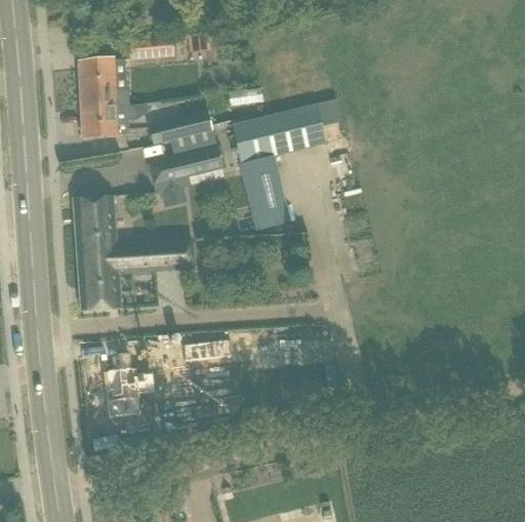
[(188,34),(189,52),(210,50),(209,40),(214,40),(213,33),(188,34)]
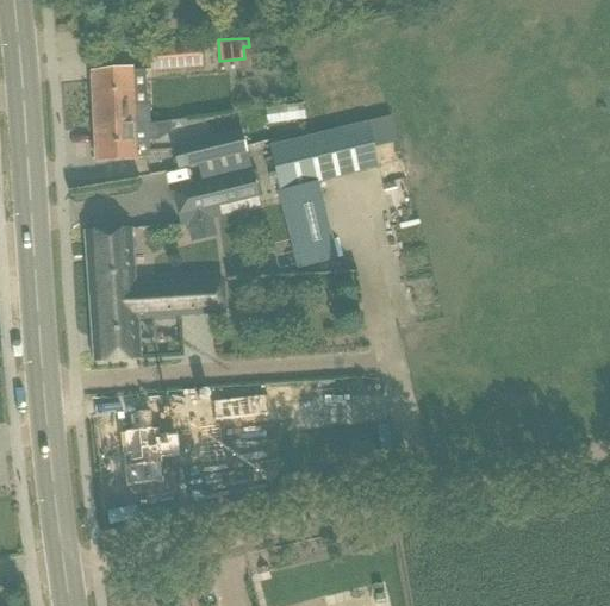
[(149,44),(151,69),(201,66),(200,54),(199,41),(149,44)]
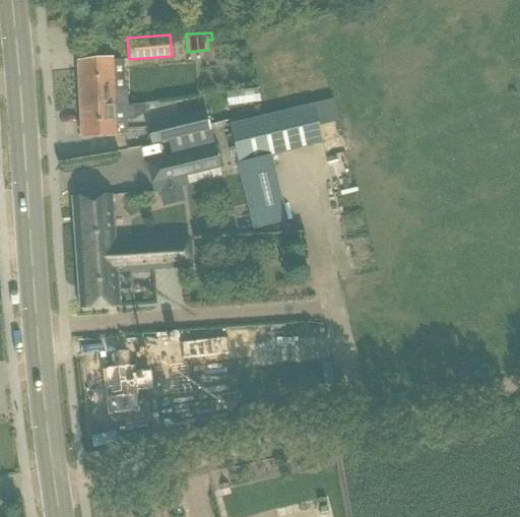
[(78,59),(80,107),(128,105),(127,88),(114,88),(112,58),(78,59)]
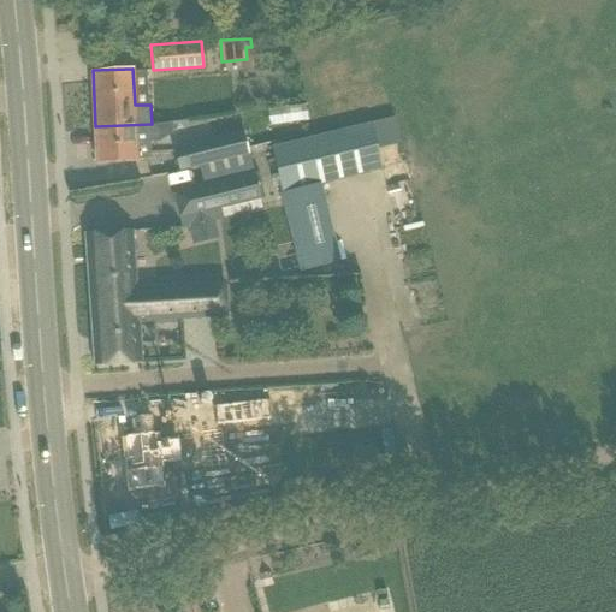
[(152,124),(95,126),(98,160),(122,159),(137,159),(137,158),(152,156),(150,140),(159,140),(173,130),(172,120),(152,124)]
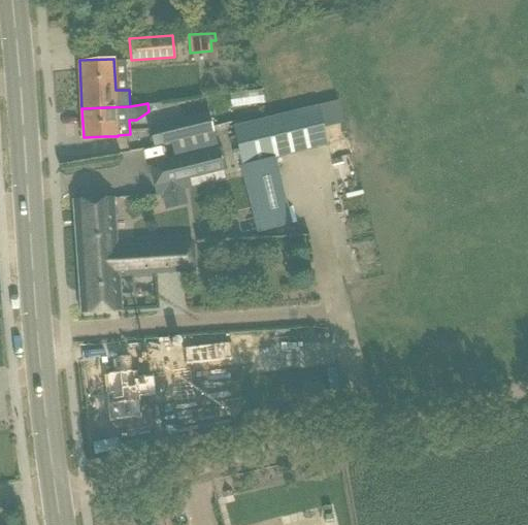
[(328,142),(319,103),(233,126),(242,164),(328,142)]
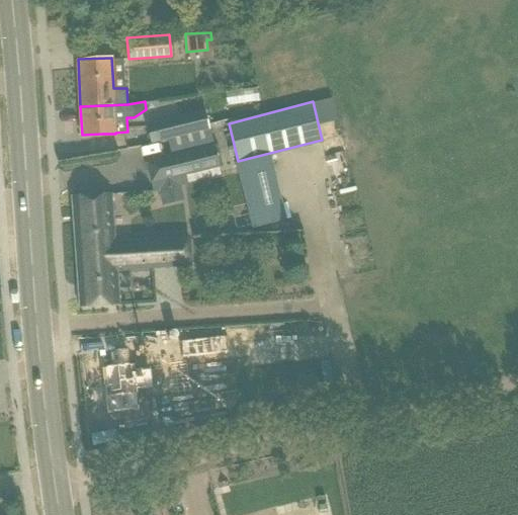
[(204,108),(171,116),(176,136),(209,127),(204,108)]
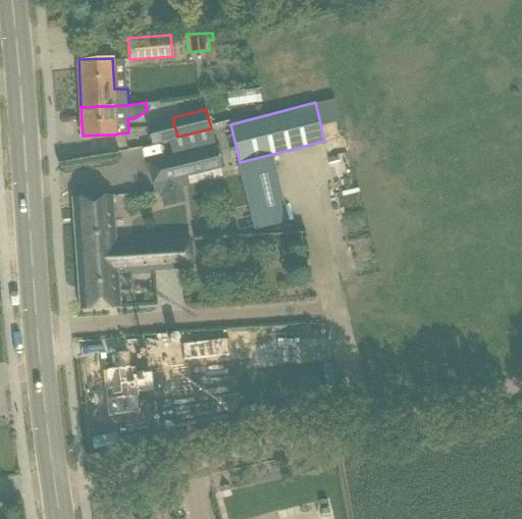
[(176,178),(221,168),(216,145),(171,155),(176,178)]
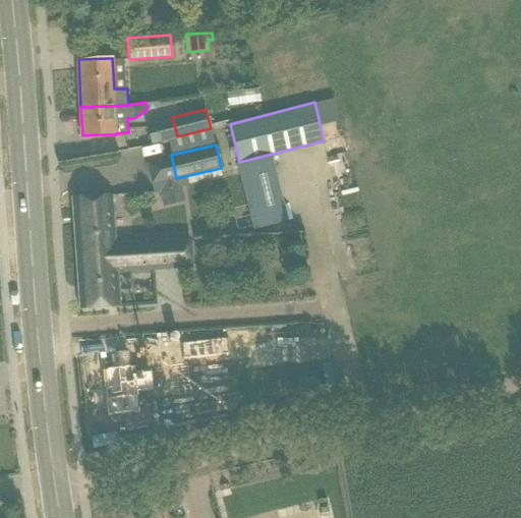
[(239,162),(237,162),(253,228),(288,220),(272,154),(239,162)]
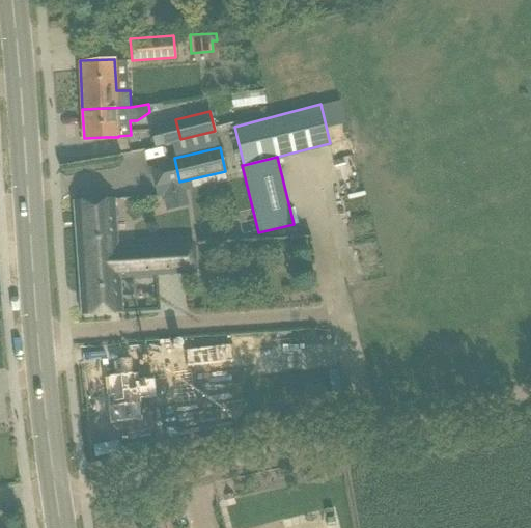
[(73,199),(77,256),(117,253),(116,247),(113,197),(93,198),(73,199)]
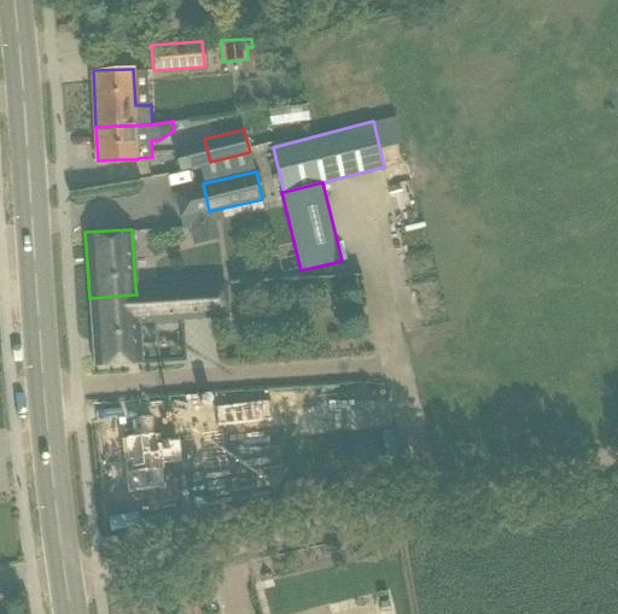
[(136,294),(89,298),(94,364),(118,363),(141,362),(138,321),(228,316),(226,288),(226,281),(135,287),(136,294)]
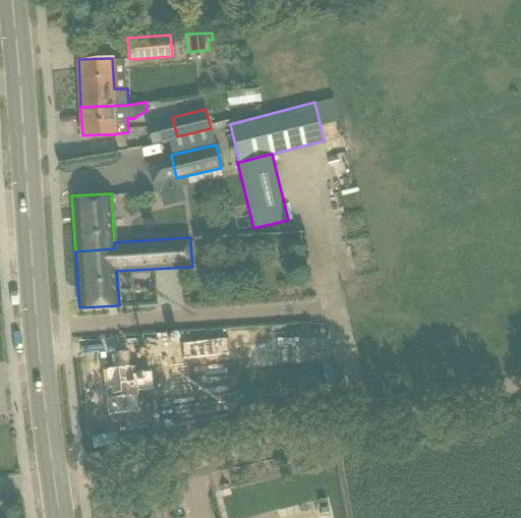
[(228,337),(181,342),(183,358),(230,352),(228,337)]
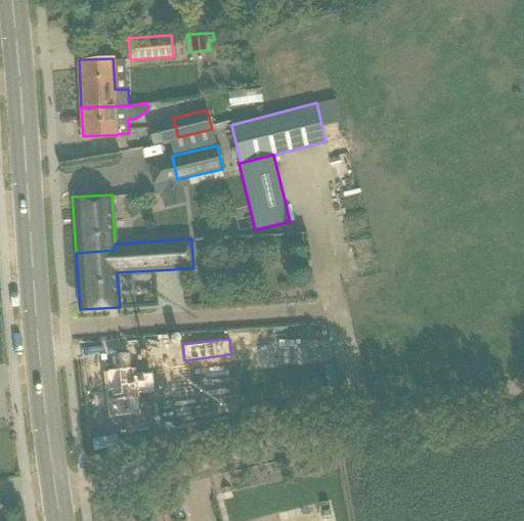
[(114,370),(103,371),(108,418),(140,415),(138,393),(155,391),(153,370),(136,372),(135,367),(130,367),(129,353),(113,355),(114,370)]
